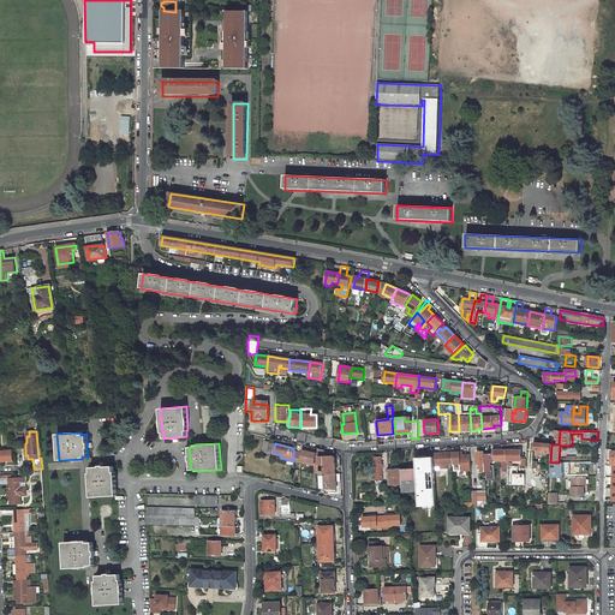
[(550,453),(550,446),(543,446),(543,443),(535,443),(535,451),(536,451),(536,455),(542,455),(542,452),(550,453)]
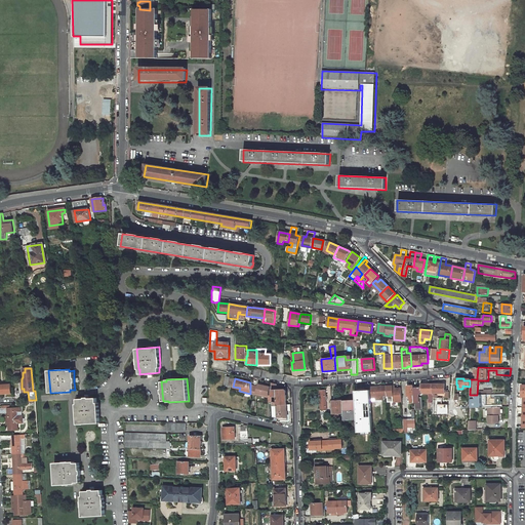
[(285,390),(277,390),(277,384),(271,382),(272,400),(277,401),(277,403),(287,403),(286,392),(285,390)]
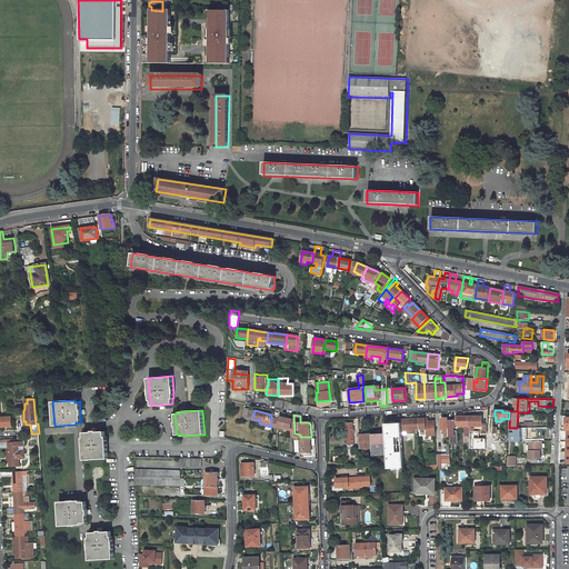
[(401,416),(397,416),(397,422),(386,423),(386,435),(387,453),(388,467),(405,467),(402,430),(401,420),(401,416)]
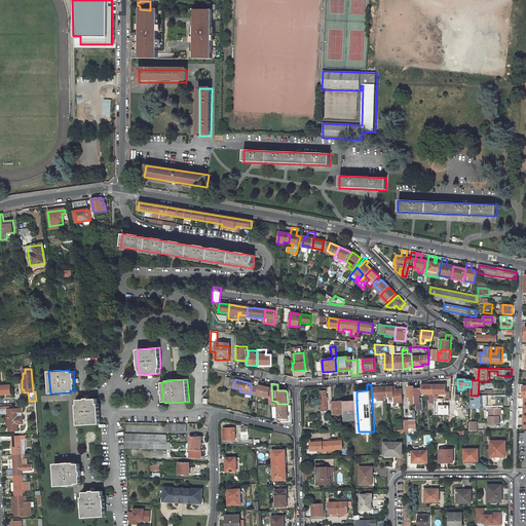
[(0,385),(0,392),(5,392),(5,395),(10,395),(10,385),(0,385)]
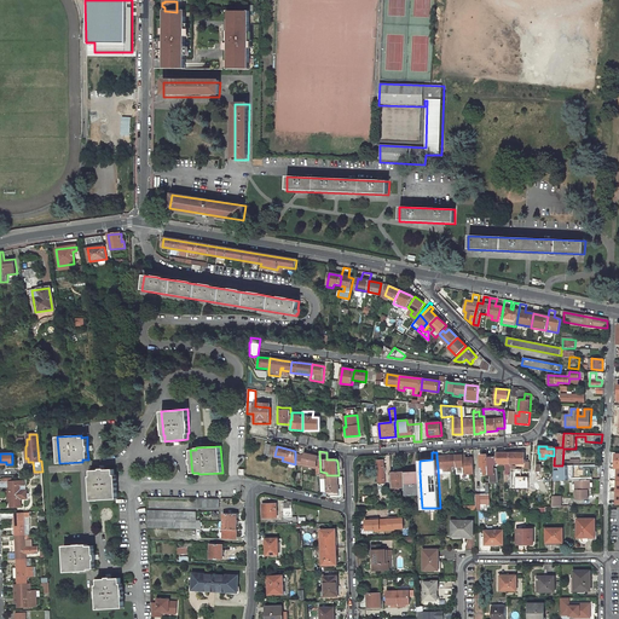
[(510,453),(497,453),(497,457),(497,463),(510,464),(510,453)]
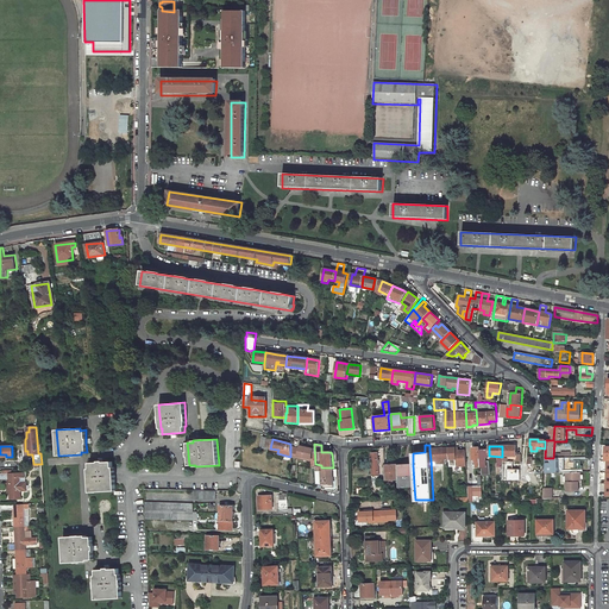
[(502,457),(516,457),(516,446),(502,446),(502,457)]
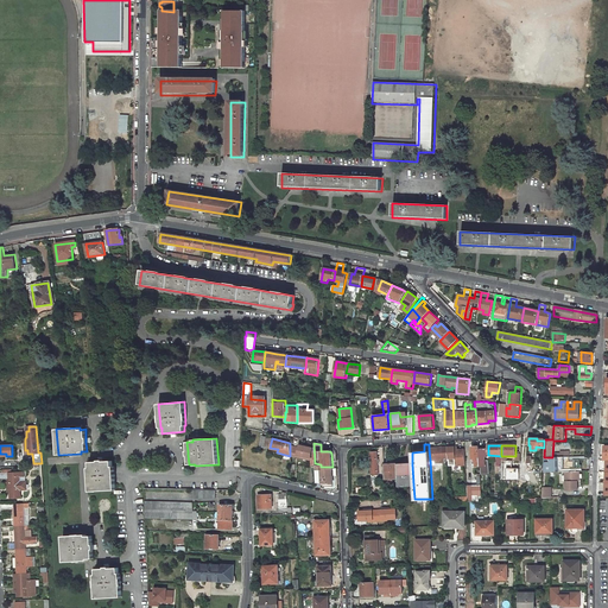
[(448,448),(435,449),(436,460),(449,458),(448,448)]
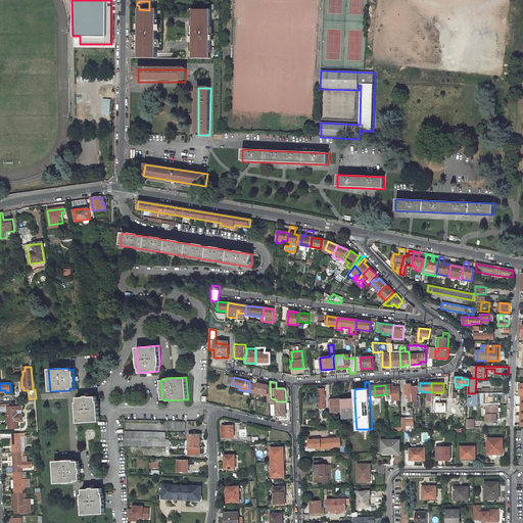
[(396,400),(395,389),(395,387),(393,387),(390,387),(390,385),(385,385),(386,394),(386,400),(396,400)]
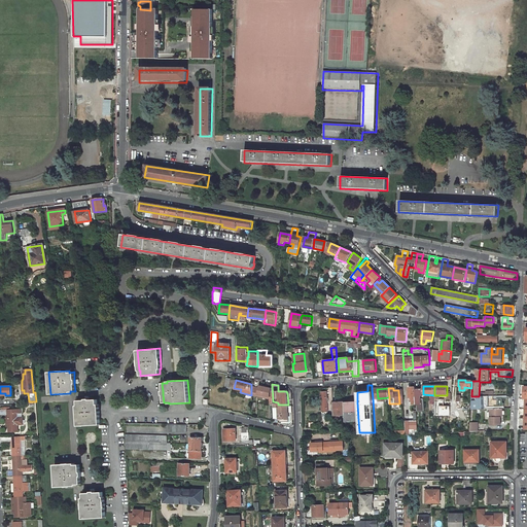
[(479,396),(471,396),(471,400),(473,400),(477,400),(477,402),(475,402),(471,402),(471,410),(487,409),(487,407),(487,405),(485,402),(486,400),(487,399),(487,398),(487,396),(482,396),(479,396)]
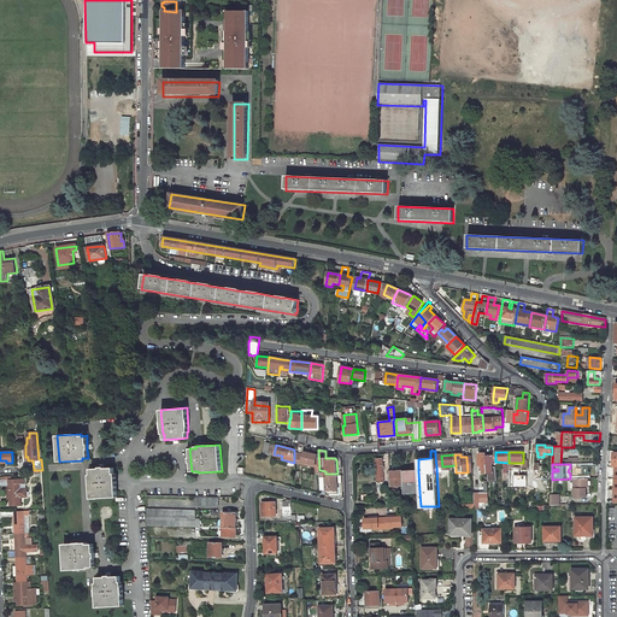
[(507,487),(517,487),(518,483),(527,483),(527,476),(511,476),(512,471),(518,472),(519,466),(509,466),(507,482),(507,487)]
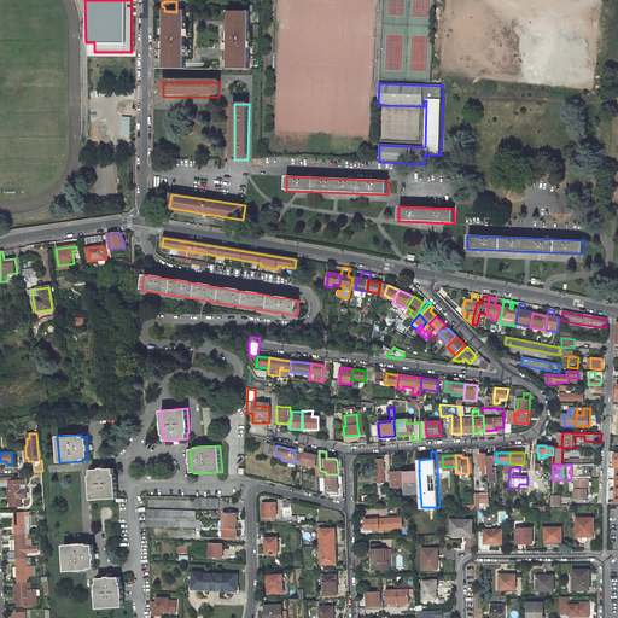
[(116,499),(115,474),(114,474),(114,468),(104,470),(99,470),(91,470),(91,476),(89,477),(91,500),(116,499)]
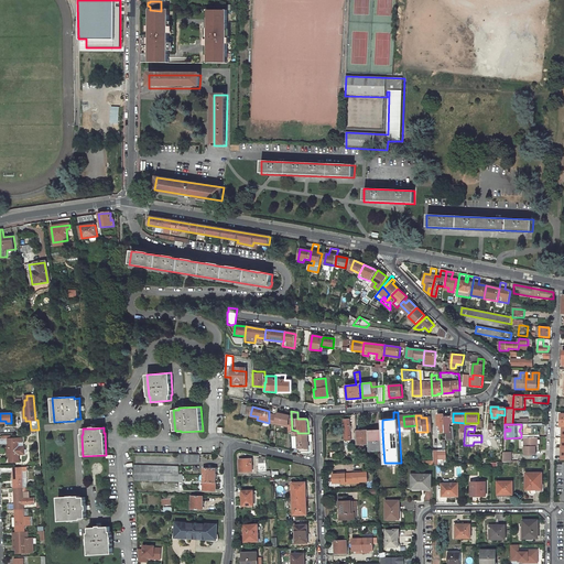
[(308,449),(308,441),(313,441),(313,433),(308,433),(297,433),(297,431),(292,430),(293,448),(302,447),(302,451),(308,449)]
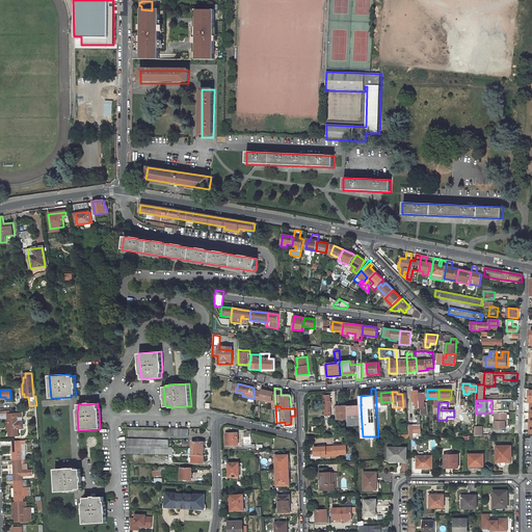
[(347,406),(336,406),(337,420),(337,424),(343,424),(343,420),(348,420),(347,407),(347,406)]
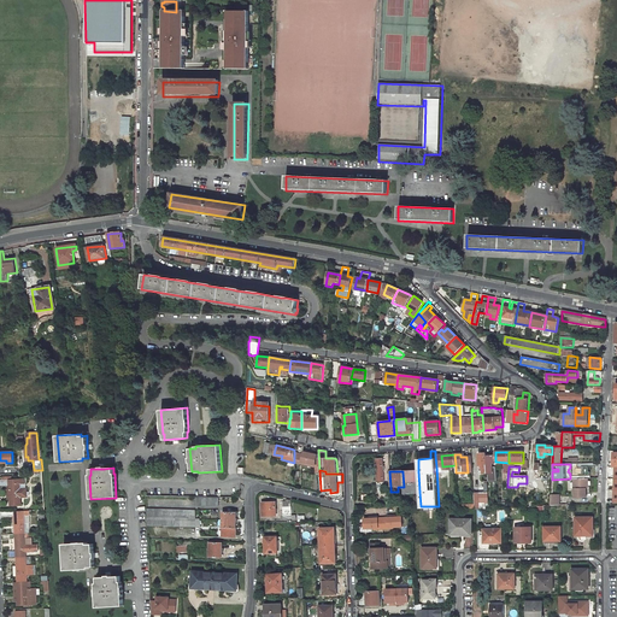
[(418,471),(403,472),(404,487),(404,493),(419,492),(418,471)]
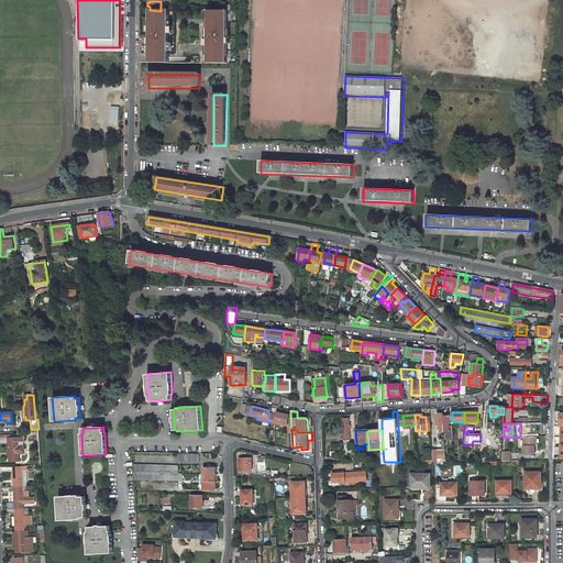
[(7,448),(7,454),(9,454),(9,461),(19,461),(19,453),(24,453),(24,446),(19,446),(19,442),(22,442),(22,438),(11,438),(11,435),(2,435),(2,438),(0,438),(0,442),(9,442),(9,448),(7,448)]
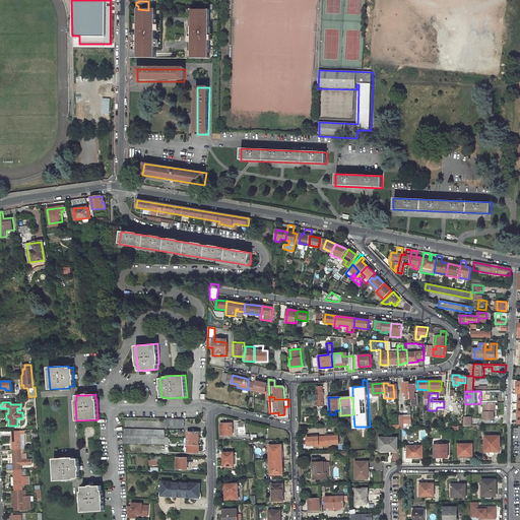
[(482,403),(483,419),(494,419),(494,411),(493,403),(482,403)]
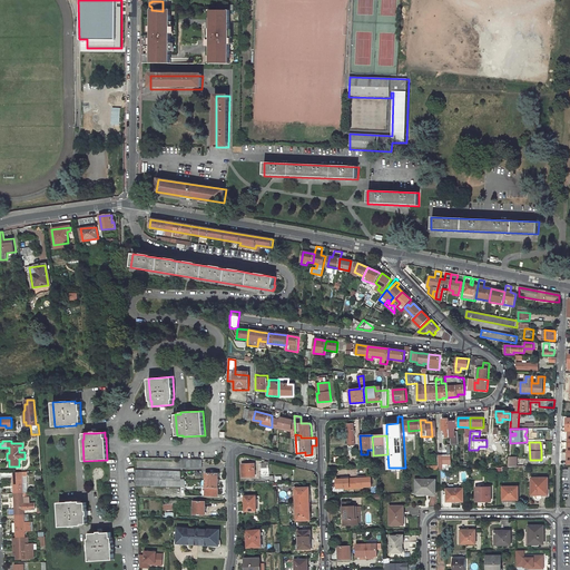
[(243,464),(243,477),(255,477),(255,464),(243,464)]
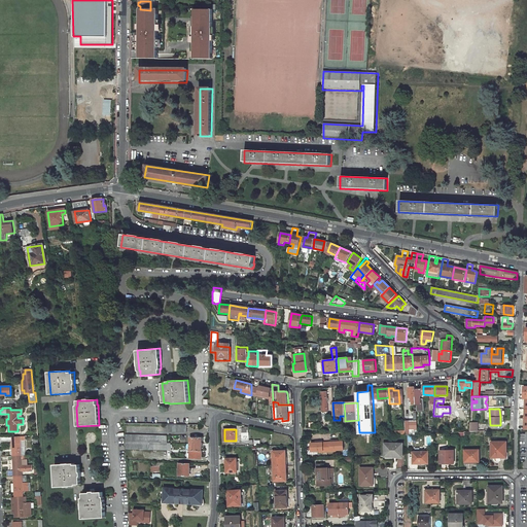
[(127,450),(168,451),(169,436),(127,435),(127,450)]
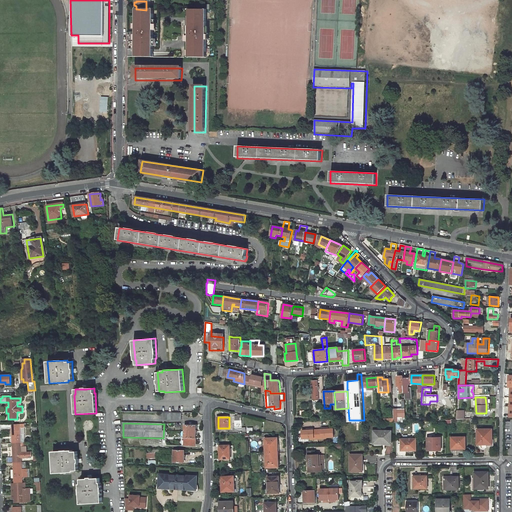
[(13,429),(14,438),(12,439),(12,443),(21,443),(20,424),(1,425),(1,429),(12,429),(13,429)]
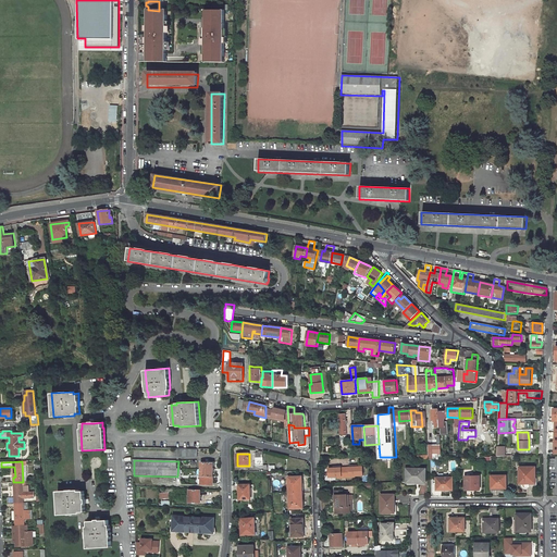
[(202,462),(201,484),(212,485),(213,463),(202,462)]
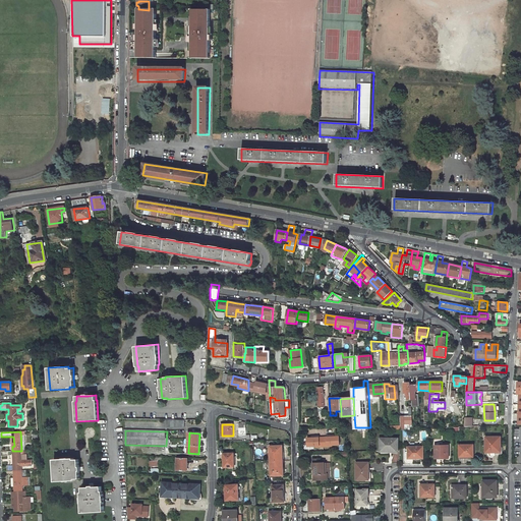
[(312,438),(308,438),(308,446),(316,446),(316,447),(333,446),(333,445),(341,445),(341,437),(336,437),(336,435),(331,435),(331,437),(329,437),(321,438),(317,438),(317,436),(312,436),(312,438)]
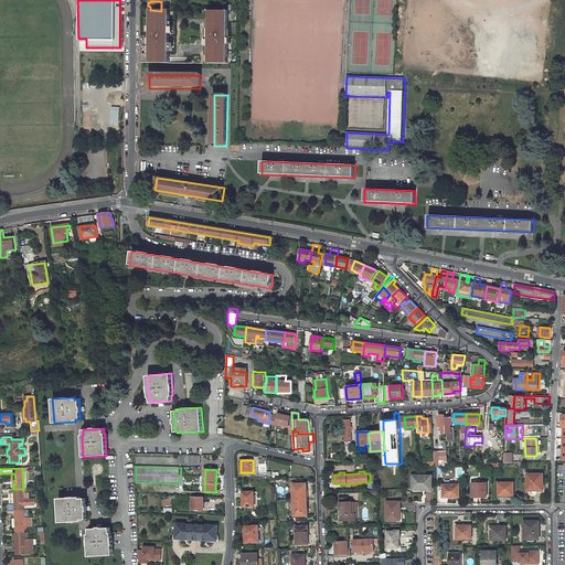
[(528,472),(528,488),(534,488),(534,490),(543,490),(543,484),(545,484),(545,472),(528,472)]
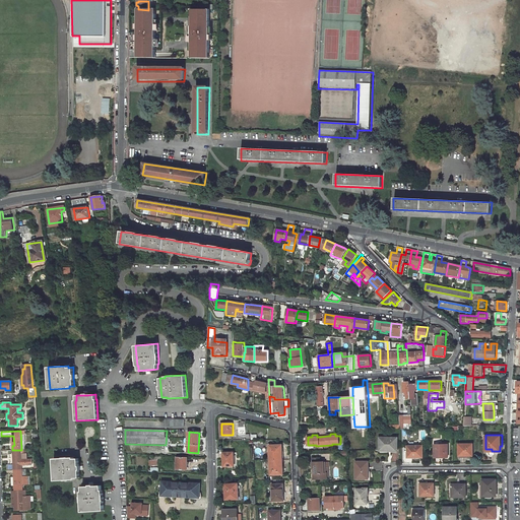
[(397,437),(378,438),(379,451),(390,451),(390,452),(397,452),(397,437)]
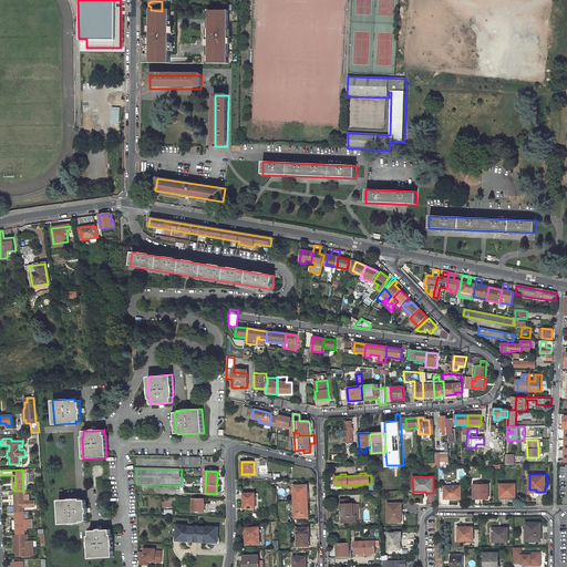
[(295,517),(309,516),(309,508),(307,508),(307,493),(308,493),(308,484),(294,485),(295,517)]
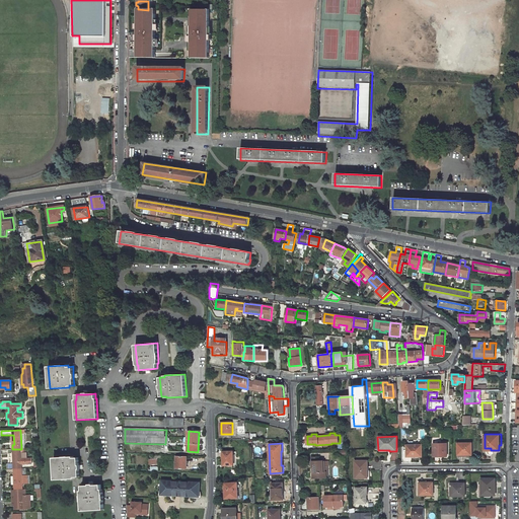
[(473,444),(459,443),(459,454),(473,455),(473,444)]
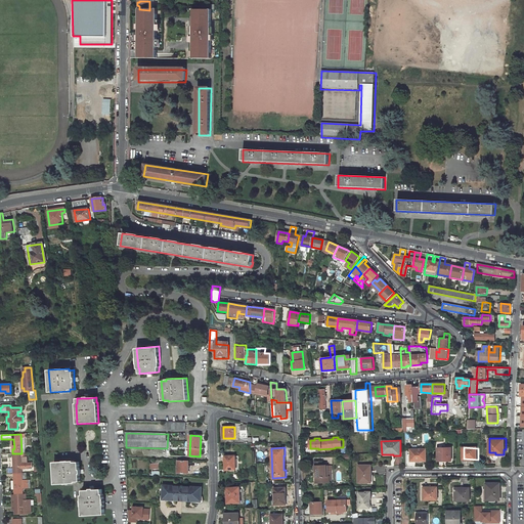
[(452,448),(437,448),(437,462),(452,461),(452,448)]
